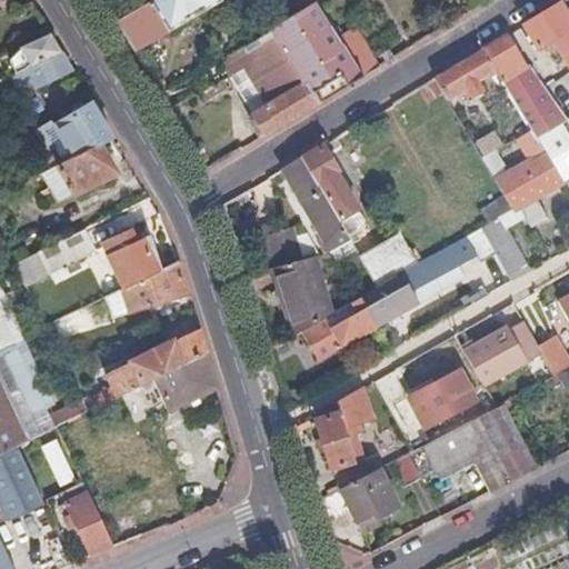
[(109,8),(118,23),(159,0),(138,0),(125,8),(120,1),(109,8)]
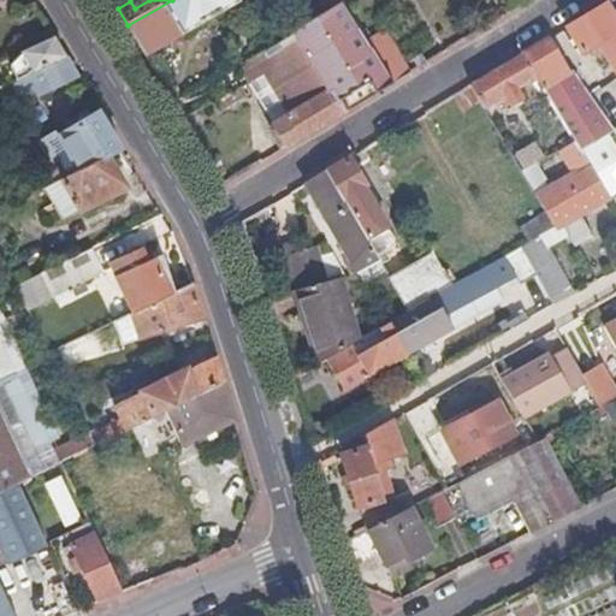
[(172,0),(128,25),(146,57),(241,3),(238,0),(172,0)]
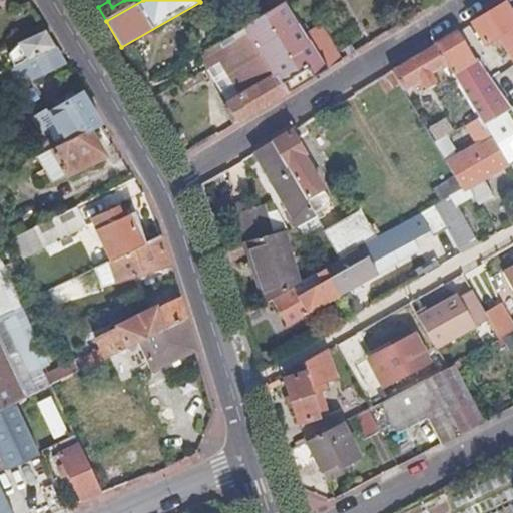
[(266,0),(273,10),(288,1),(287,0),(266,0)]
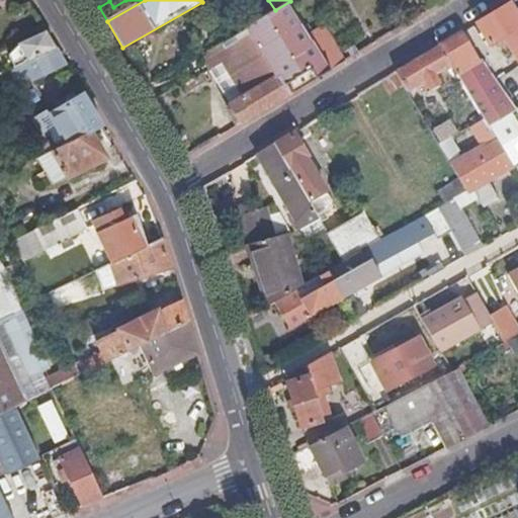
[(275,68),(291,96),(312,84),(332,71),(310,34),(290,1),(275,10),(247,27),(271,69),(275,68)]
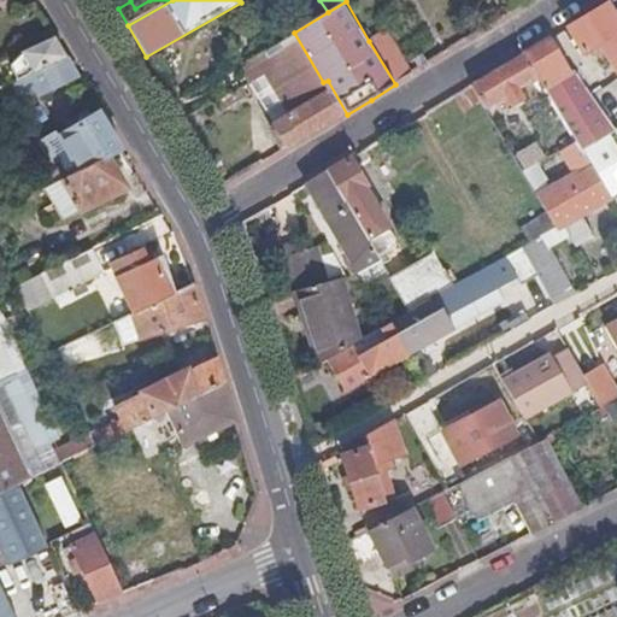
[(616,18),(609,5),(569,28),(585,53),(600,45),(616,72),(616,18)]
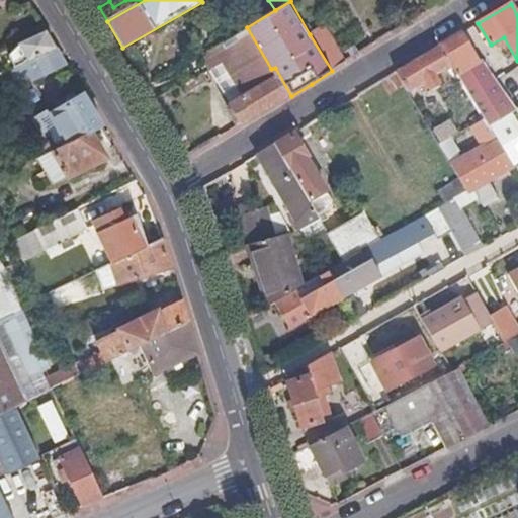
[(310,34),(332,71),(345,63),(324,26),(310,34)]
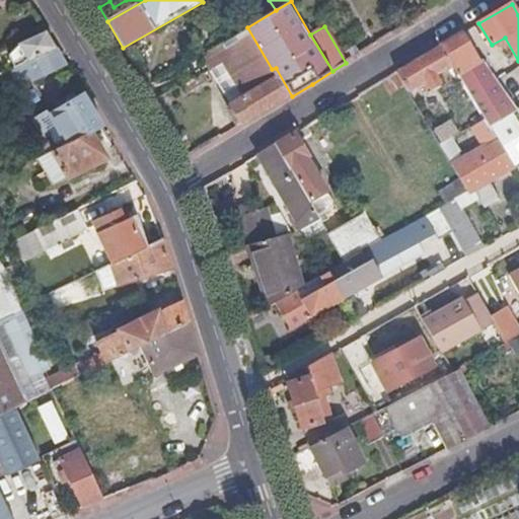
[(231,105),(242,126),(292,96),(276,68),(272,69),(247,27),(202,55),(210,69),(232,105),(231,105)]
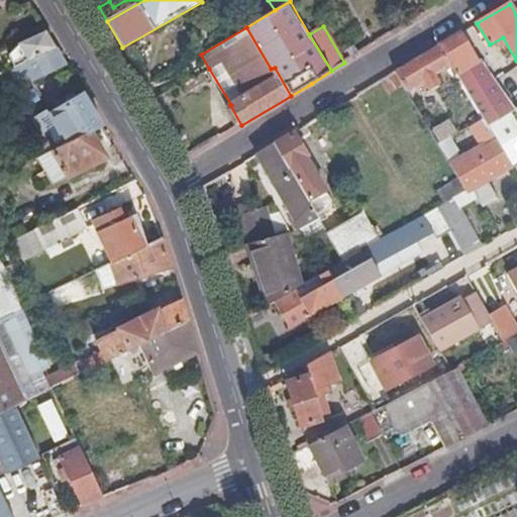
[(50,40),(45,32),(20,45),(9,56),(11,61),(14,68),(56,47),(50,40)]
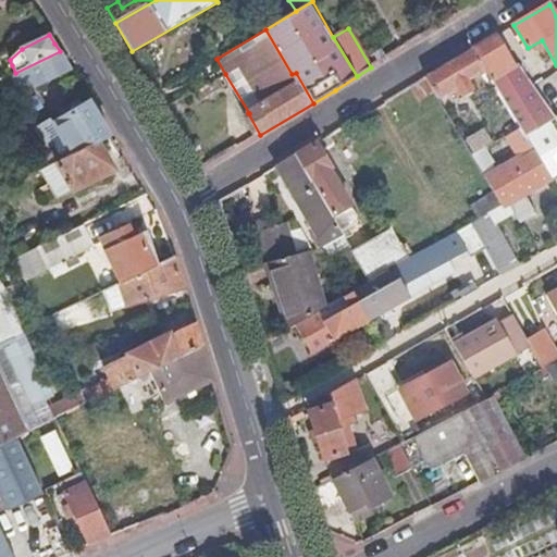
[(516,67),(497,36),(473,49),(486,70),(493,81),(516,67)]
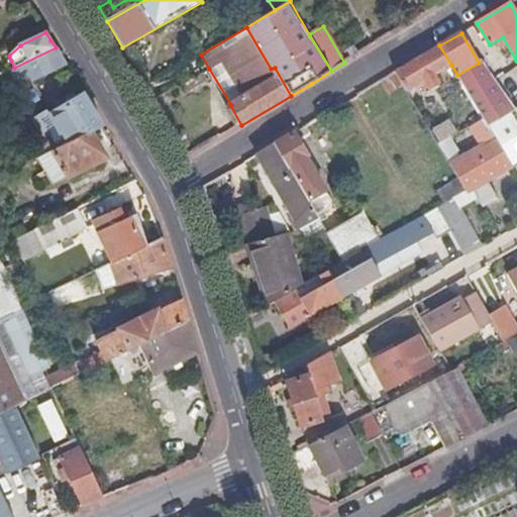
[(451,65),(439,45),(431,52),(405,67),(397,72),(406,87),(408,91),(420,84),(422,89),(427,86),(430,91),(440,85),(435,75),(451,65)]
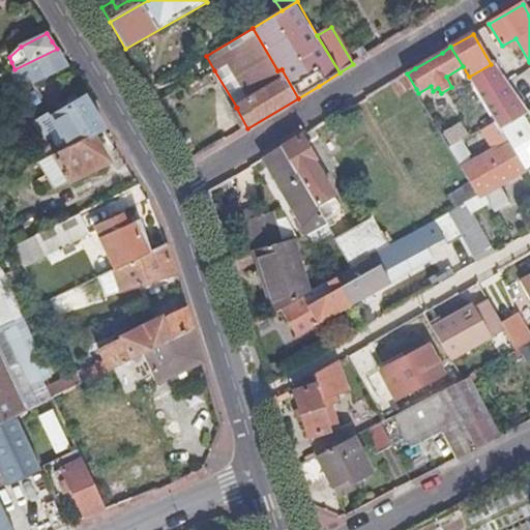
[(66,65),(57,49),(15,69),(11,71),(19,84),(37,76),(39,80),(66,65)]
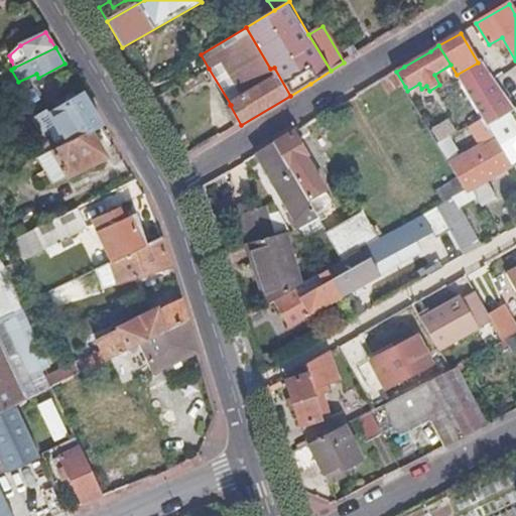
[(14,68),(11,60),(5,63),(8,71),(11,70),(14,68)]
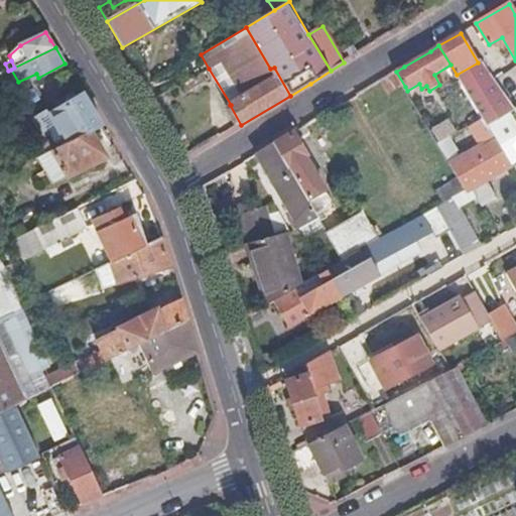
[(483,119),(487,125),(508,112),(478,62),(457,75),(483,119)]
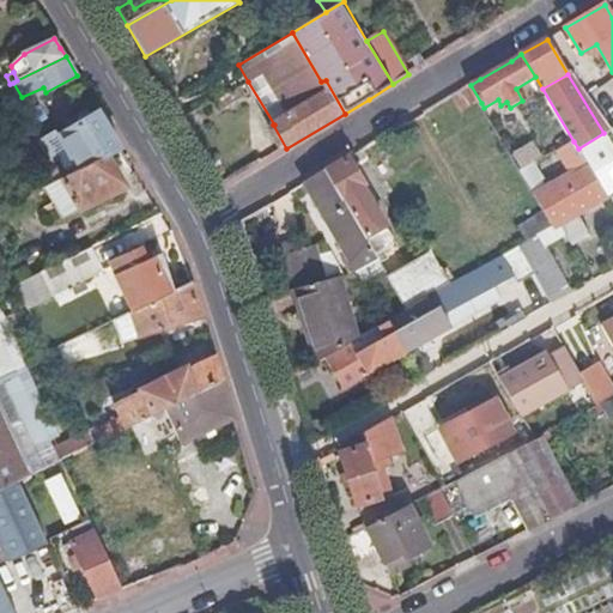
[(481,103),(471,85),(451,96),(462,115),(481,103)]
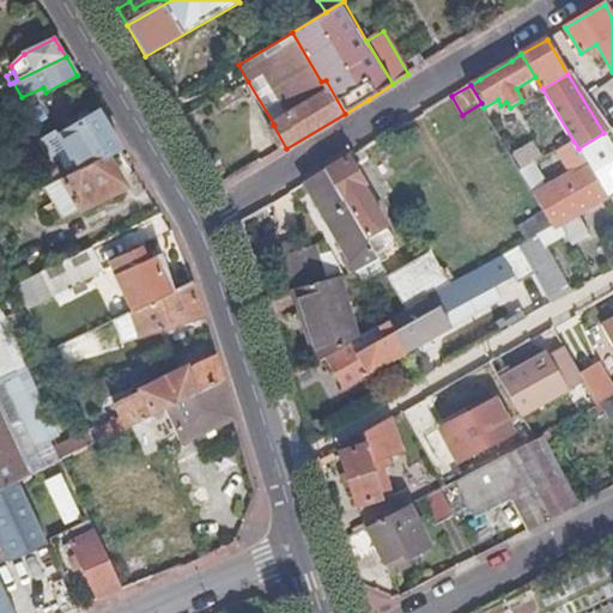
[(122,150),(99,111),(60,137),(80,170),(110,156),(122,150)]
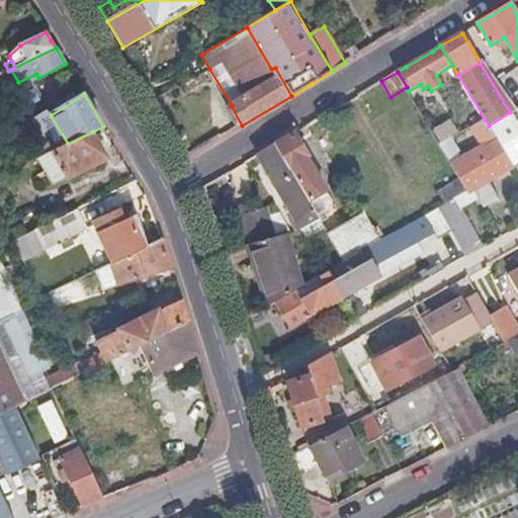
[(495,136),(513,166),(517,162),(517,115),(492,131),(495,136)]
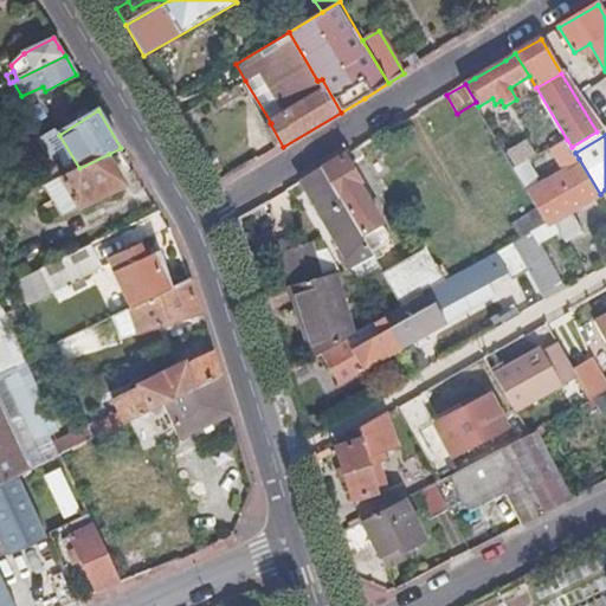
[(109,154),(79,168),(44,185),(59,217),(123,186),(109,154)]
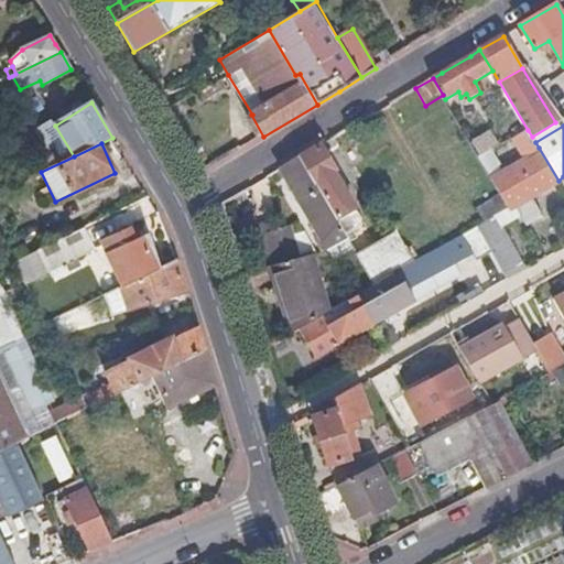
[(322,145),(300,159),(348,239),(348,241),(357,236),(353,229),(362,223),(345,193),(347,192),(335,173),(337,172),(322,145)]
